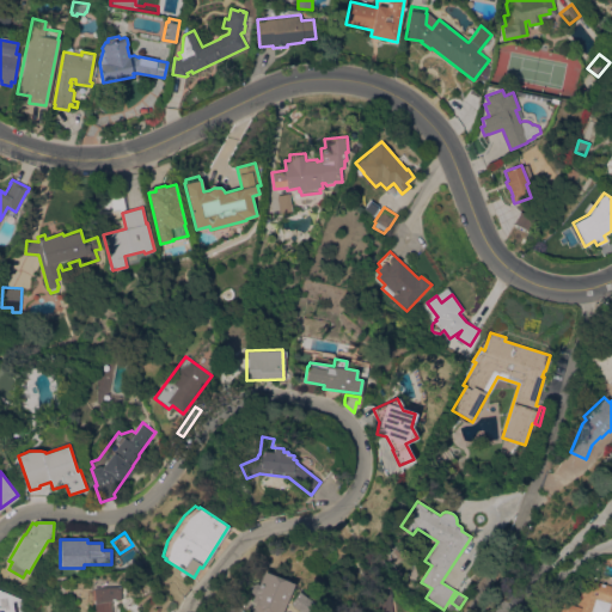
[(279,611),(248,611),(252,604),(249,601),(252,594),(250,593),(249,591),(250,585),(254,583),(256,585),(262,570),(292,583),(279,611)]
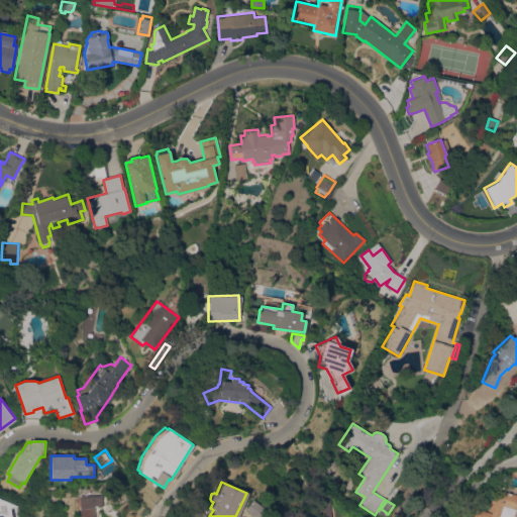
[(516,516),(470,516),(473,509),(483,512),(488,496),(496,498),(498,491),(499,491),(501,484),(516,488),(516,516)]
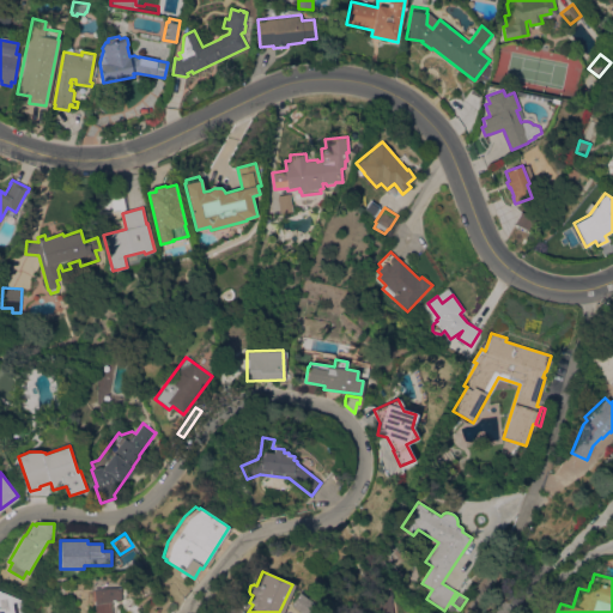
[(93,612),(93,588),(120,588),(120,601),(111,601),(111,612),(93,612)]
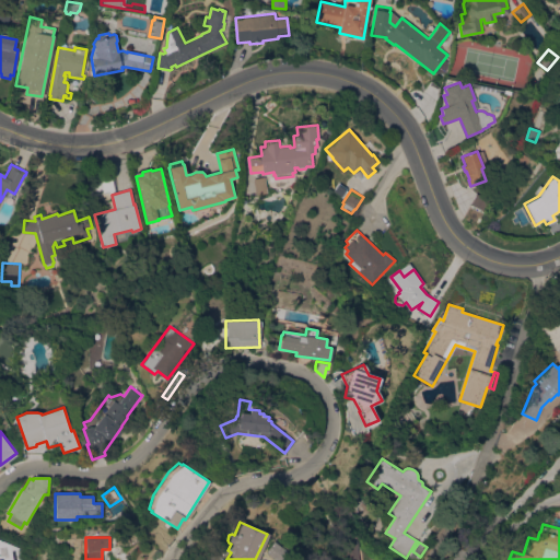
[(346,559),(343,540),(356,538),(359,559),(346,559)]
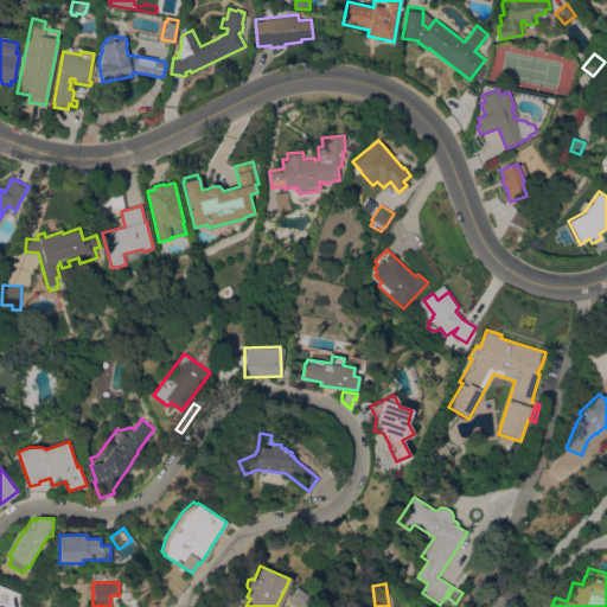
[(23,606),(2,606),(2,604),(0,604),(0,585),(21,594),(23,606)]
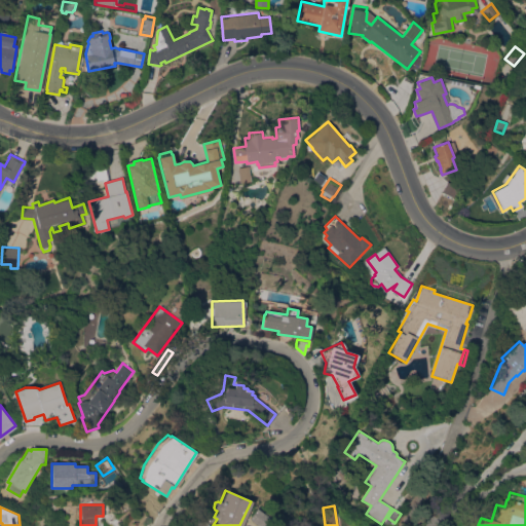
[(269,519),(264,525),(257,525),(248,519),(255,509),(269,519)]
